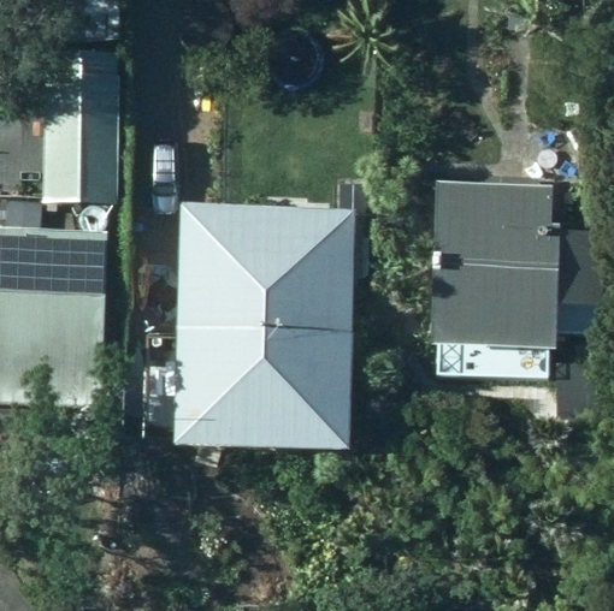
[(60,0),(60,40),(118,41),(119,0),(60,0)]
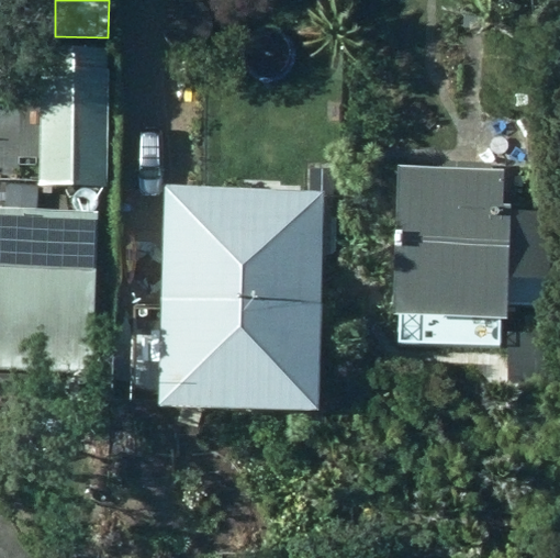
[(40,49),(40,183),(107,186),(107,48),(40,49)]
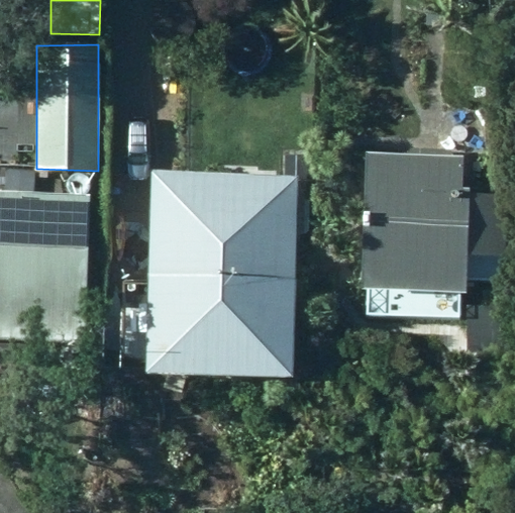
[(368,154),(362,290),(467,294),(471,189),(460,189),(460,158),(368,154)]
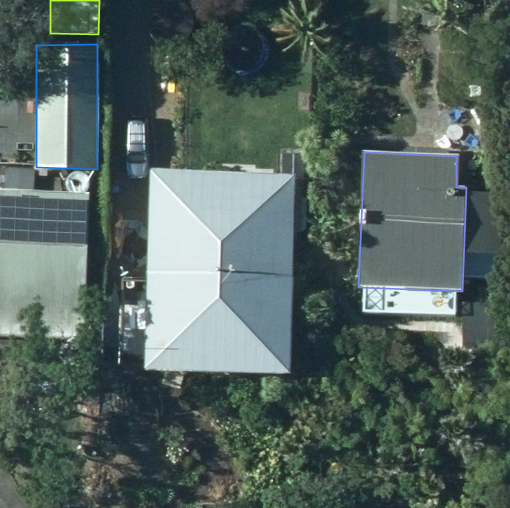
[(150,168),(144,367),(289,371),(294,173),(150,168)]
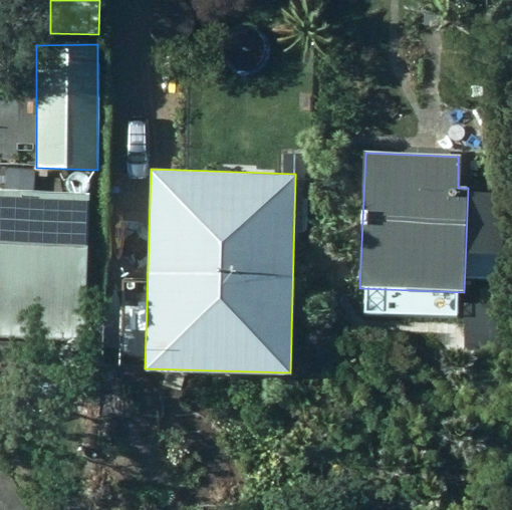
[(88,192),(0,189),(0,337),(82,340),(88,192)]
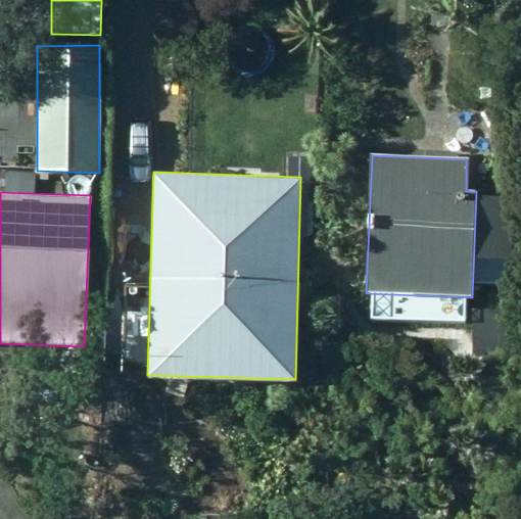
All buildings are outlined.
